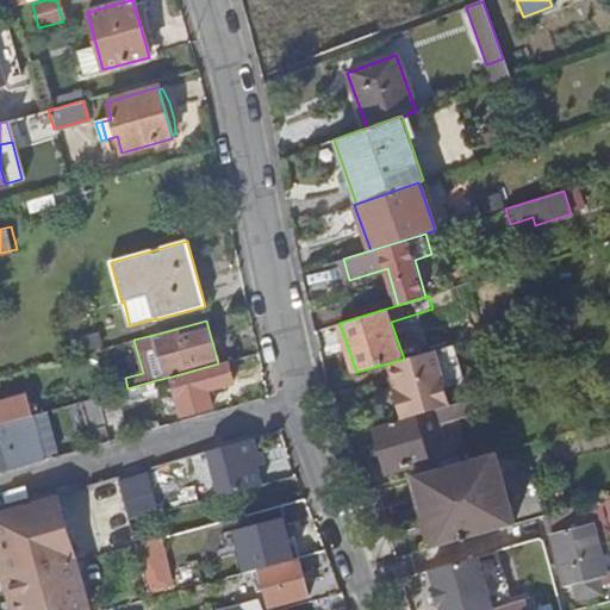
[(100,347),(97,334),(79,340),(81,352),(100,347)]
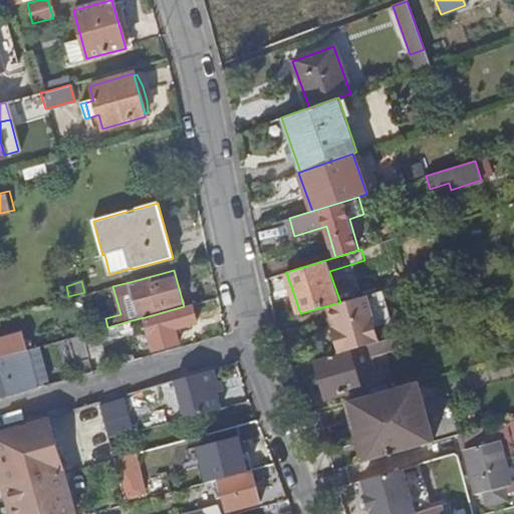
[(362,297),(370,323),(389,319),(380,292),(362,297)]
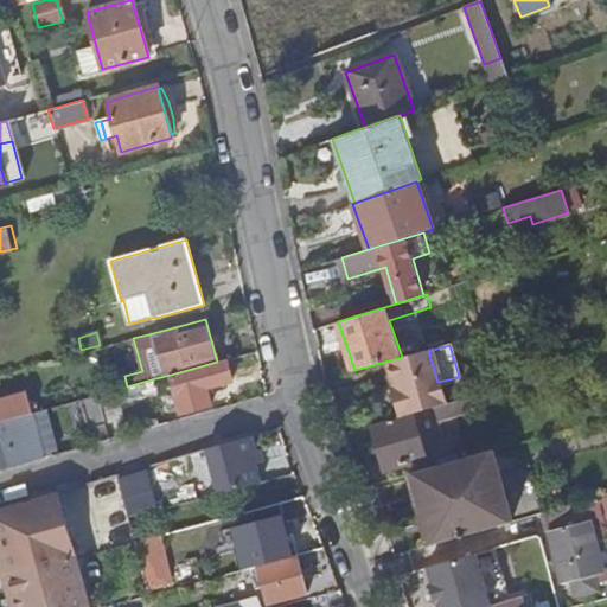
[(438,382),(428,351),(390,362),(400,394),(390,396),(397,420),(410,416),(425,411),(443,406),(438,382)]
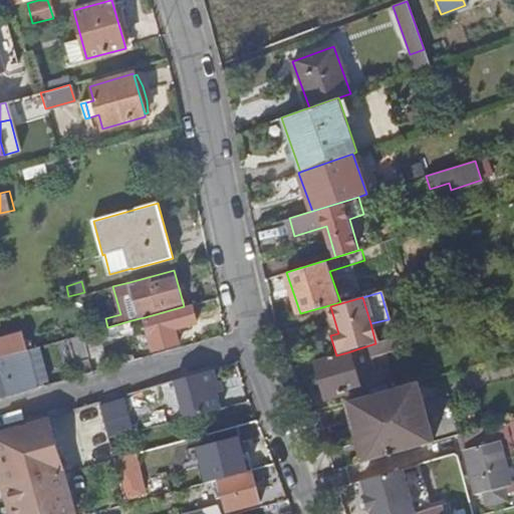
[(154,349),(180,342),(176,327),(196,321),(191,304),(184,306),(145,317),(154,349)]
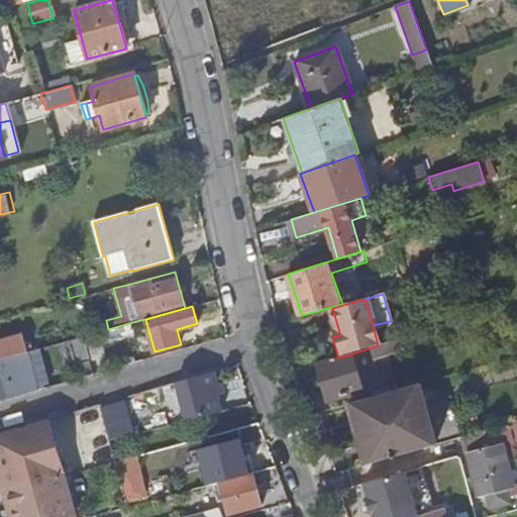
[(91,360),(107,356),(103,342),(135,333),(132,322),(108,329),(84,335),(91,360)]
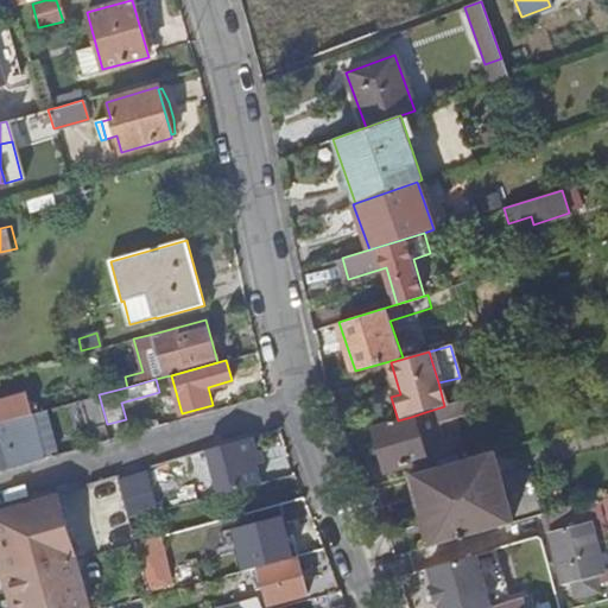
[(444,406),(425,412),(428,419),(434,417),(435,422),(463,415),(460,403),(444,406)]
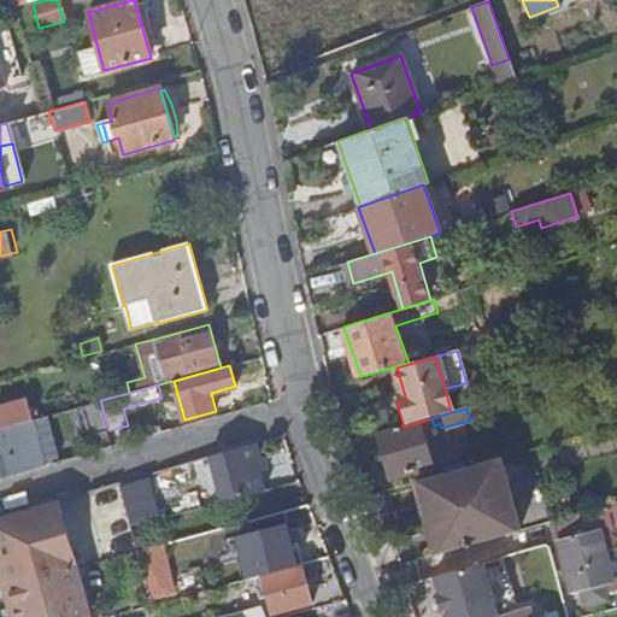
[(0,470),(1,476),(42,464),(29,421),(0,428),(0,470)]
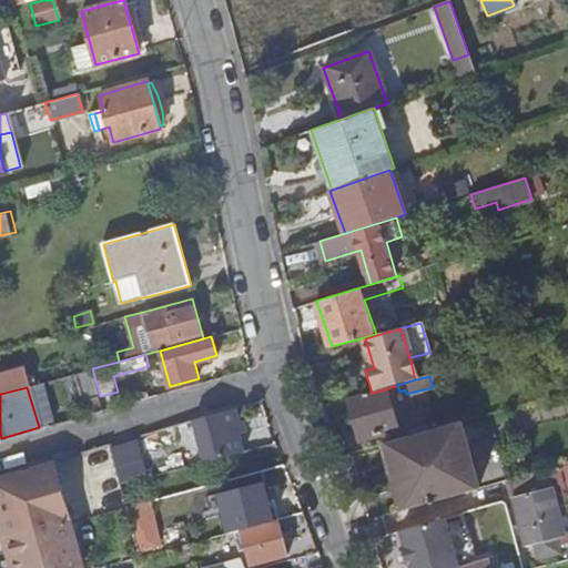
[(372,393),(346,399),(358,442),(395,432),(384,389),(372,393)]
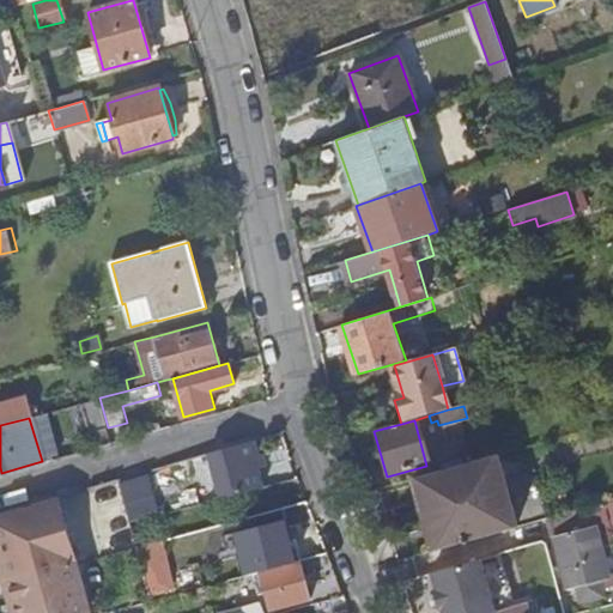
[(260,439),(213,453),(223,487),(268,474),(260,439)]
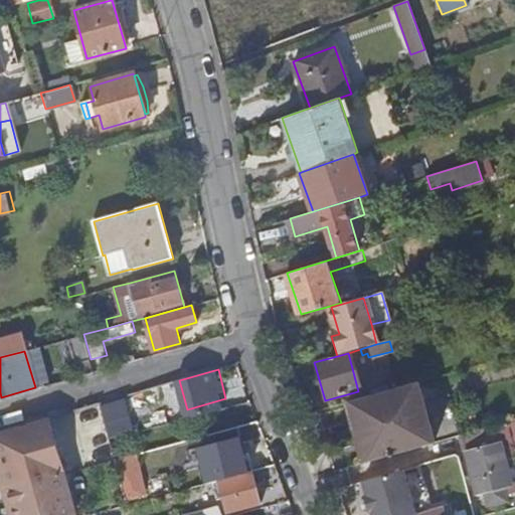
[(365,463),(432,445),(415,383),(348,402),(365,463)]
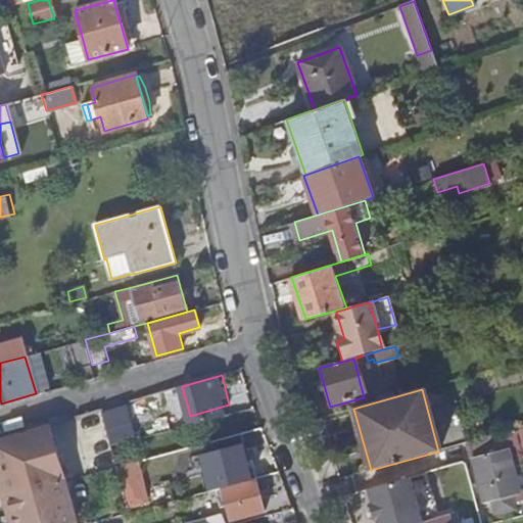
[(115,442),(140,434),(129,401),(104,410),(115,442)]
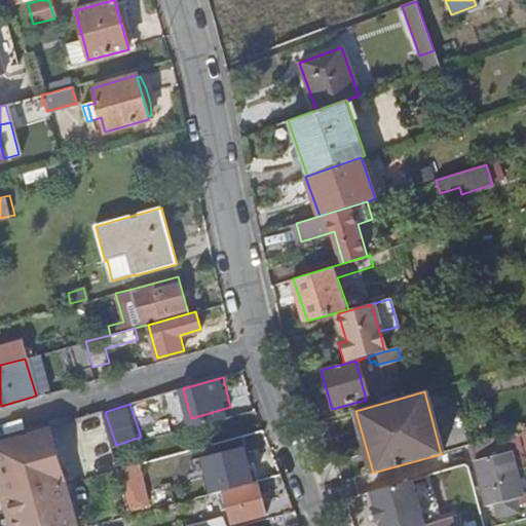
[(525,429),(471,446),(485,505),(521,497),(511,451),(520,449),(523,461),(525,459),(525,429)]
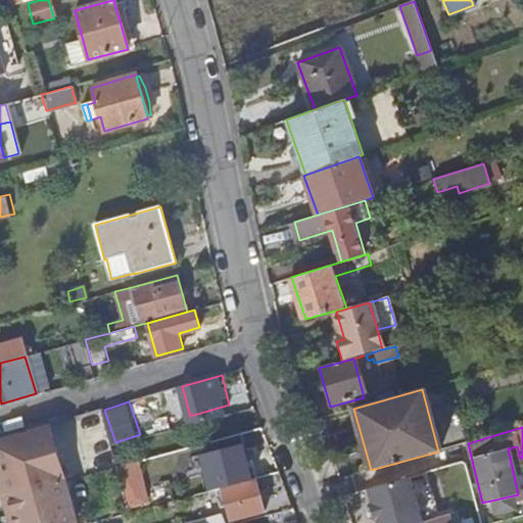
[(223,489),(251,481),(242,445),(201,457),(210,491),(223,489)]
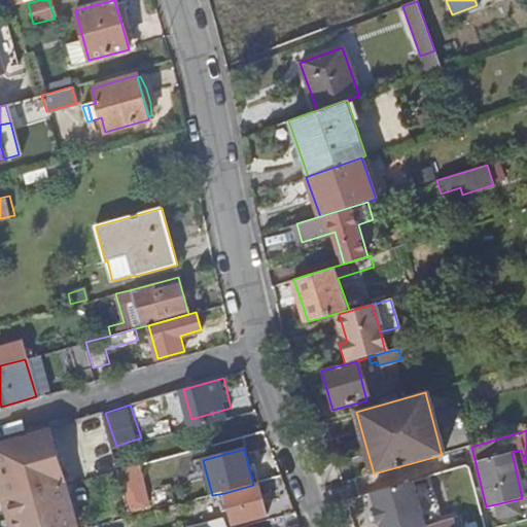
[(123,465),(130,508),(153,505),(146,462),(123,465)]
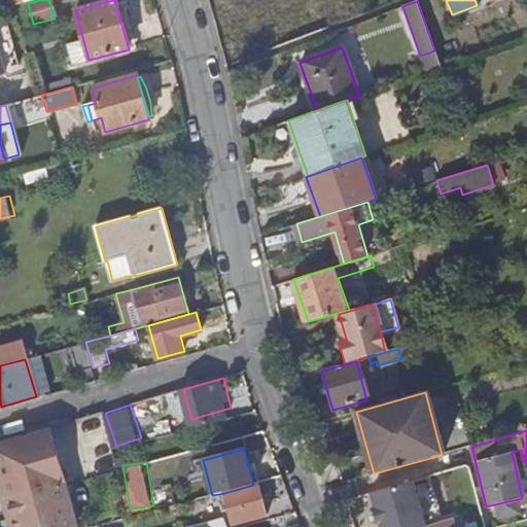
[(444,526),(429,478),(412,483),(418,502),(425,526),(444,526)]
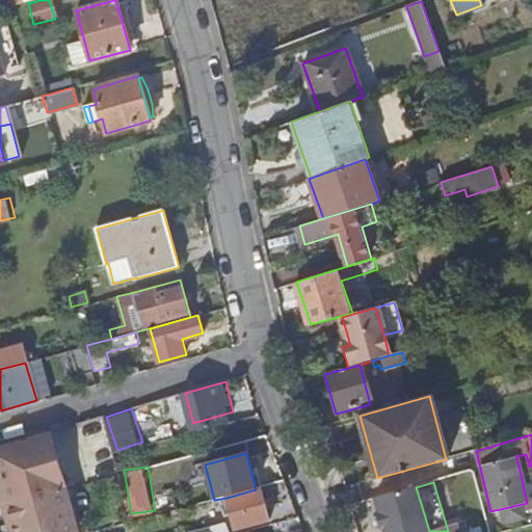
[(416,487),(374,499),(378,513),(375,514),(380,530),(383,529),(383,531),(429,531),(422,507),(416,487)]
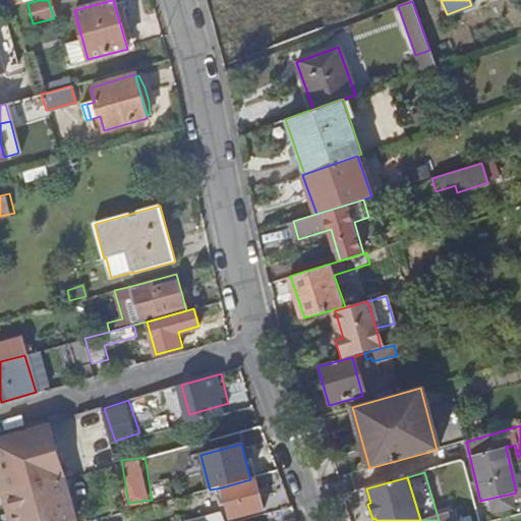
[(250,479),(222,487),(230,519),(264,510),(255,478),(250,479)]
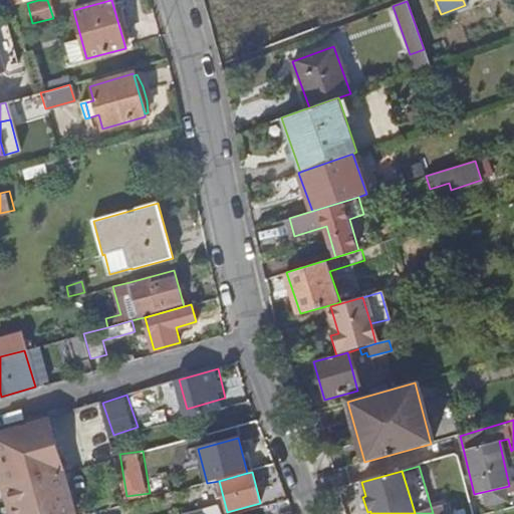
[(9,491),(15,513),(72,513),(62,476),(9,491)]
